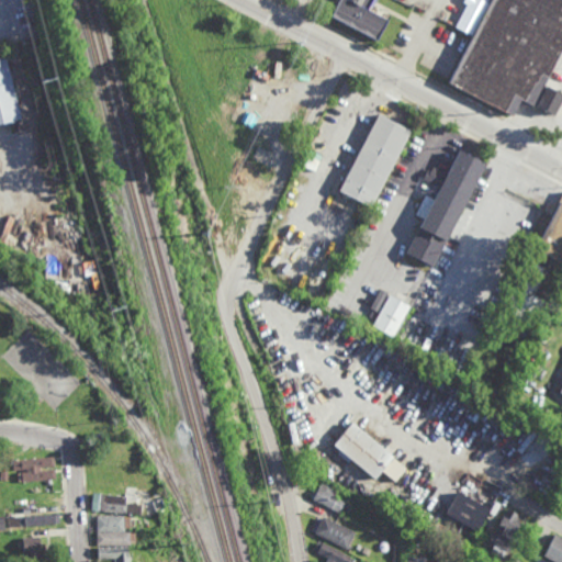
[(375,0),(370,12),(389,22),(378,43),(330,19),(339,0),(375,0)]
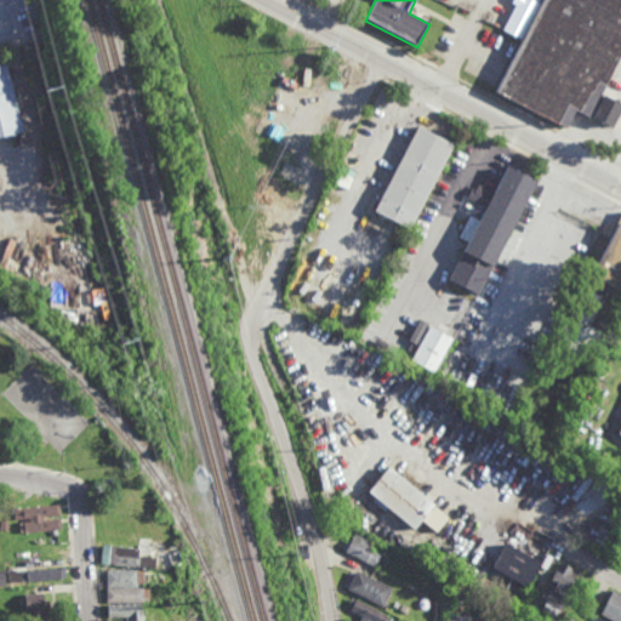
[(620,0),(620,51),(605,83),(598,79),(582,109),(577,107),(567,129),(493,90),(520,38),(502,28),(516,1),(513,0),(620,0)]
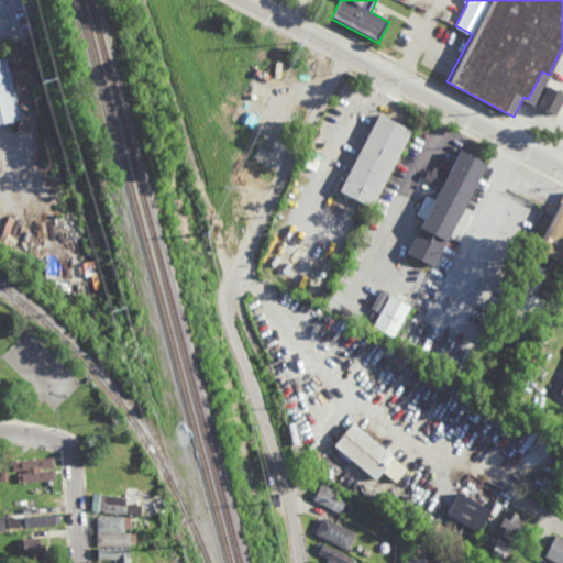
[(41,69),(34,42),(40,41),(46,68),(41,69)]
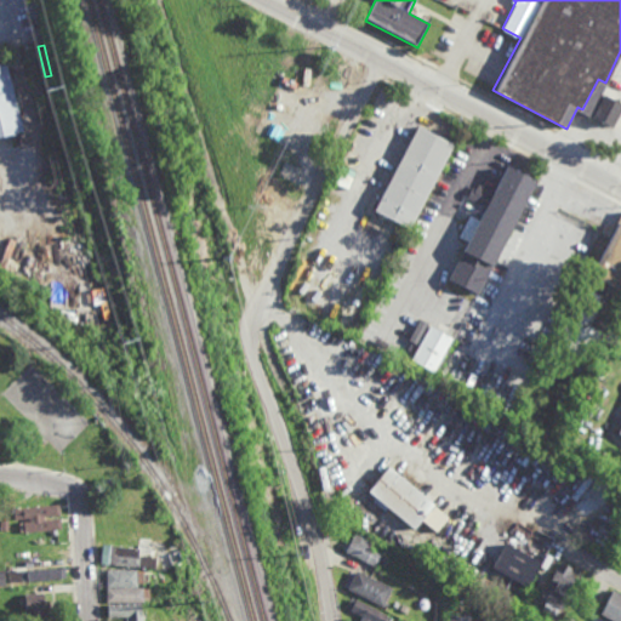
[(11,77),(16,77),(18,87),(13,89),(24,129),(0,135),(0,60),(6,58),(11,77)]
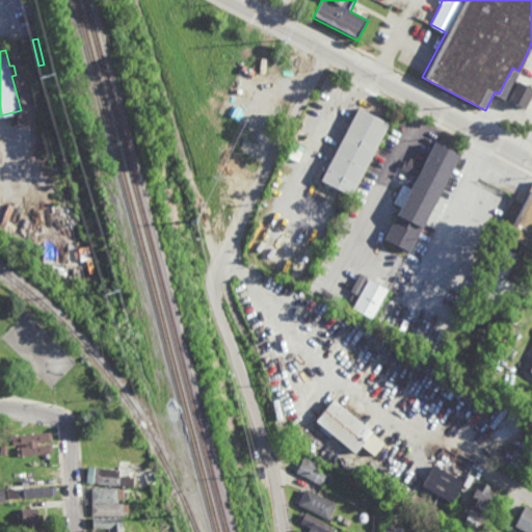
[(531,92),(525,108),(507,100),(519,78),(531,84),(531,92)]
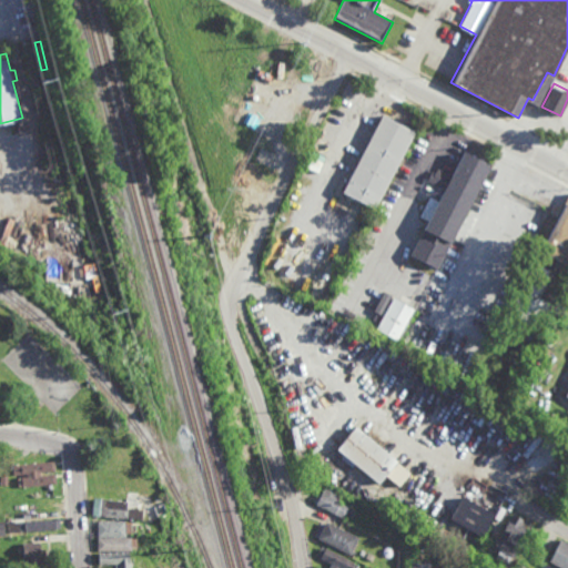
[(374,209),(341,192),(382,113),(415,130),(374,209)]
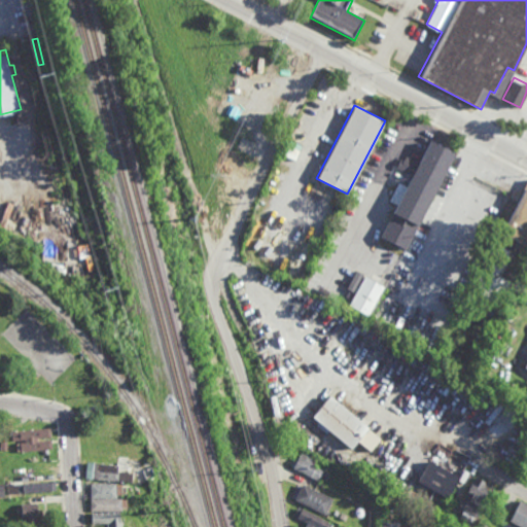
[(250,156),(235,149),(241,136),(257,143),(250,156)]
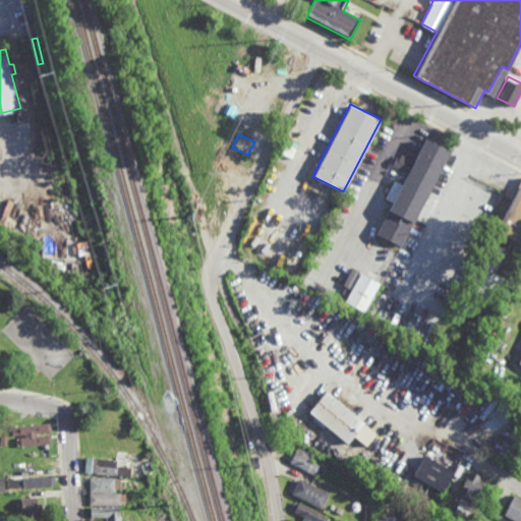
[(401,246),(386,239),(383,245),(377,241),(380,235),(377,233),(406,173),(391,165),(396,156),(399,157),(401,153),(414,160),(425,136),(450,150),(401,246)]
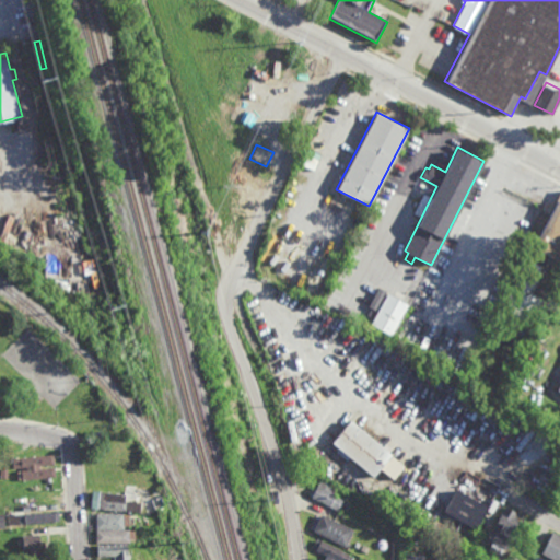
[(302,186),(291,179),(308,148),(319,153),(302,186)]
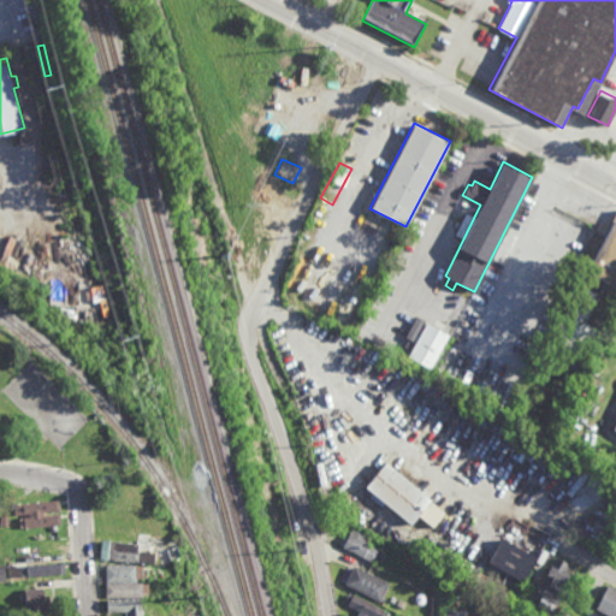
[(474,219),(466,214),(455,236),(465,240),(474,219)]
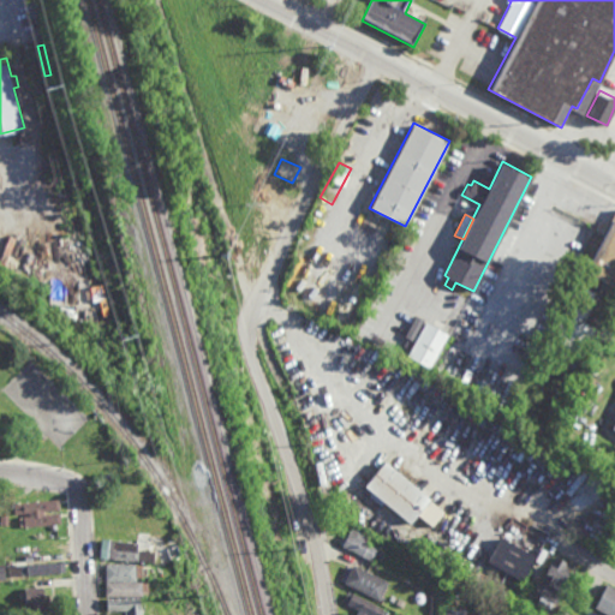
[(614,286),(586,272),(614,214),(614,286)]
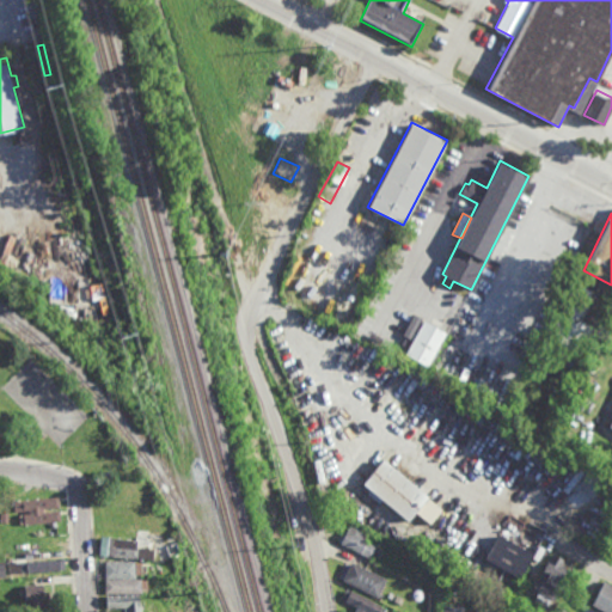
[(563,353),(552,326),(581,271),(599,281),(593,289),(597,292),(581,318),(594,328),(585,346),(563,353)]
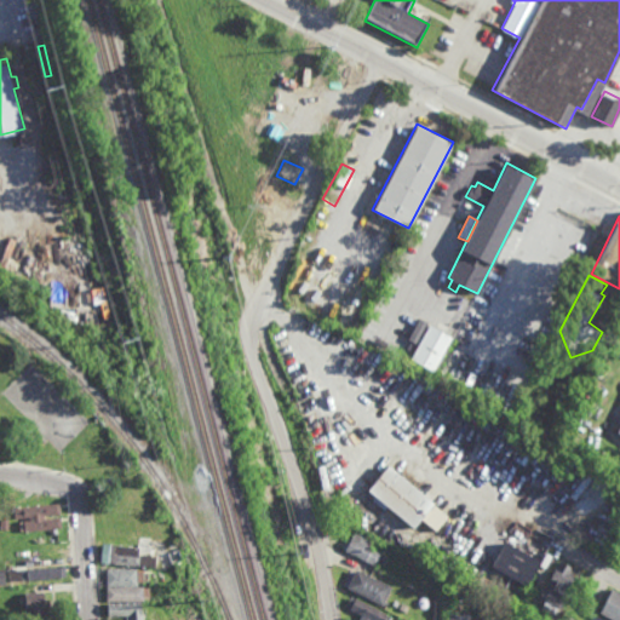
[(619,306),(609,327),(595,320),(608,294),(619,300),(619,306)]
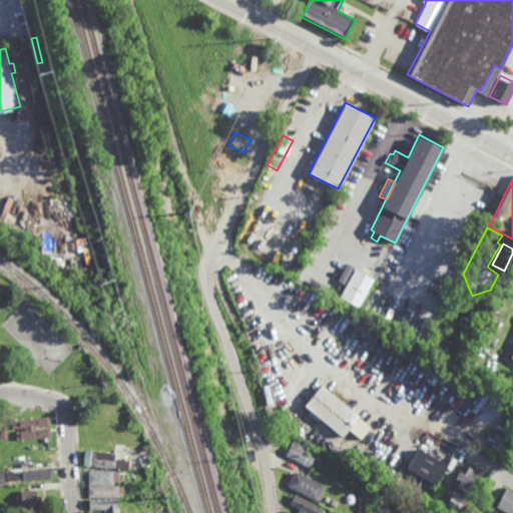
[(358,307),(339,297),(355,269),(375,278),(358,307)]
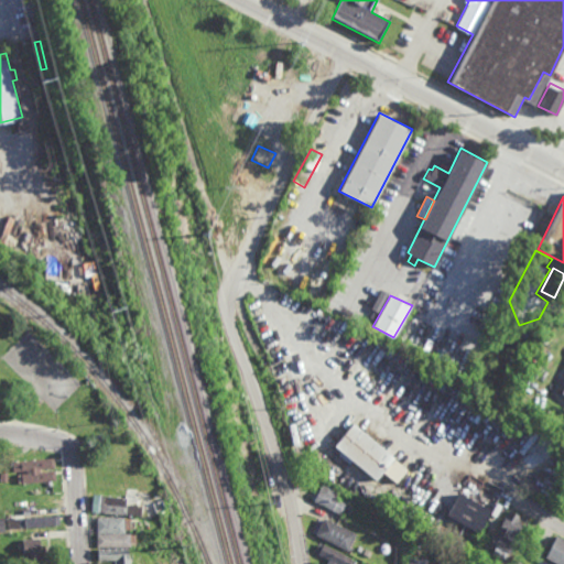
[(376,480),(334,446),(353,423),(394,458),(376,480)]
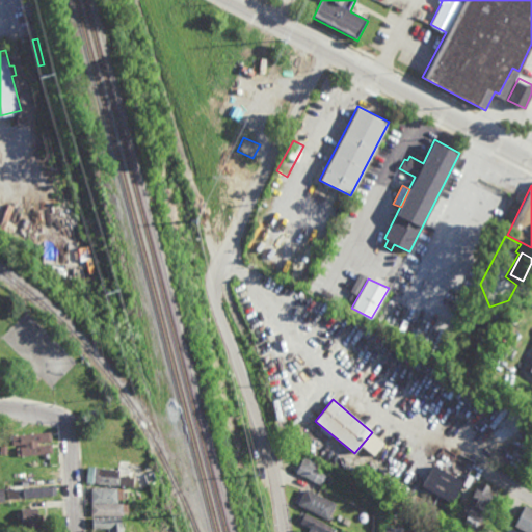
[(37,445),(51,444),(52,454),(21,456),(20,447),(25,446),(25,445),(12,446),(11,435),(51,432),(51,442),(37,443),(37,445)]
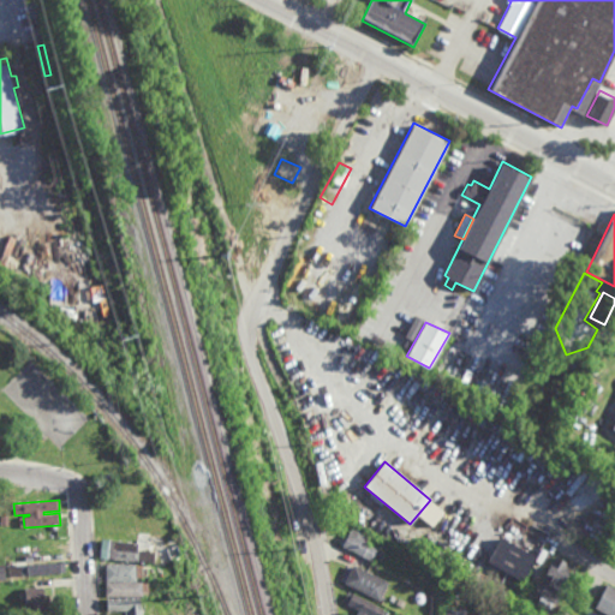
[(515,593),(499,584),(532,525),(549,535),(515,593)]
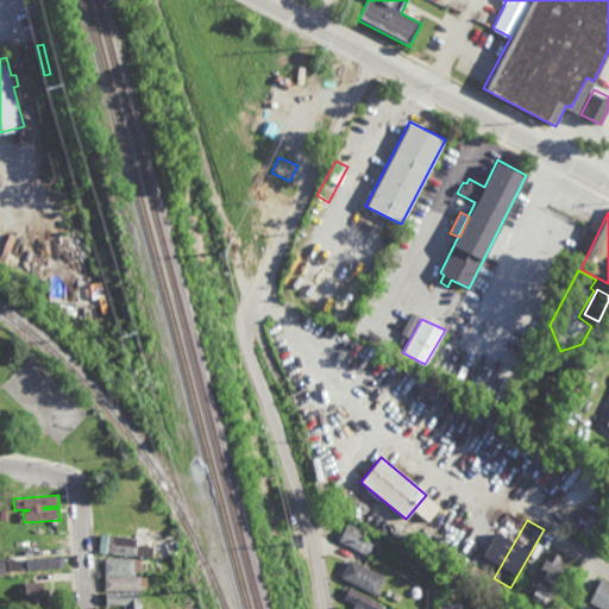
[(363,537),(381,547),(377,556),(370,551),(368,556),(336,538),(339,532),(343,533),(349,521),(366,532),(363,537)]
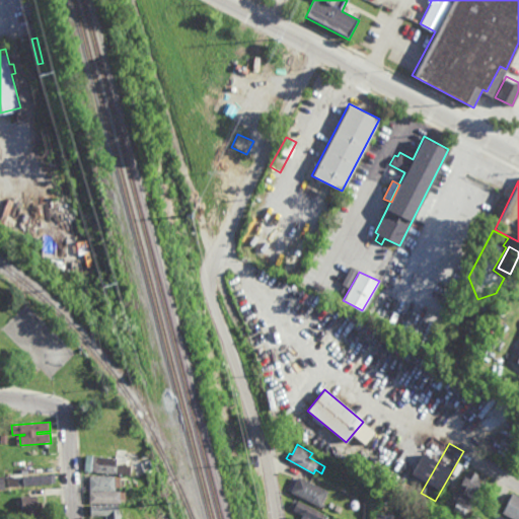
[(126,456),(116,456),(116,447),(127,448),(126,456)]
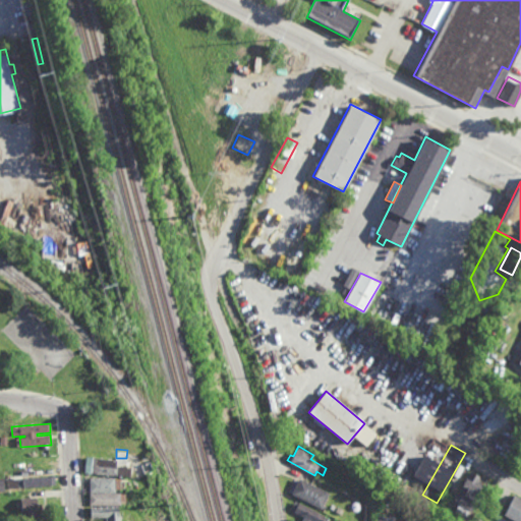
[(100,459),(100,457),(103,458),(103,459),(107,459),(107,458),(112,458),(112,459),(116,459),(116,467),(131,468),(131,476),(122,476),(122,478),(119,477),(119,476),(109,475),(109,476),(106,476),(106,475),(84,474),(85,457),(97,458),(100,459)]
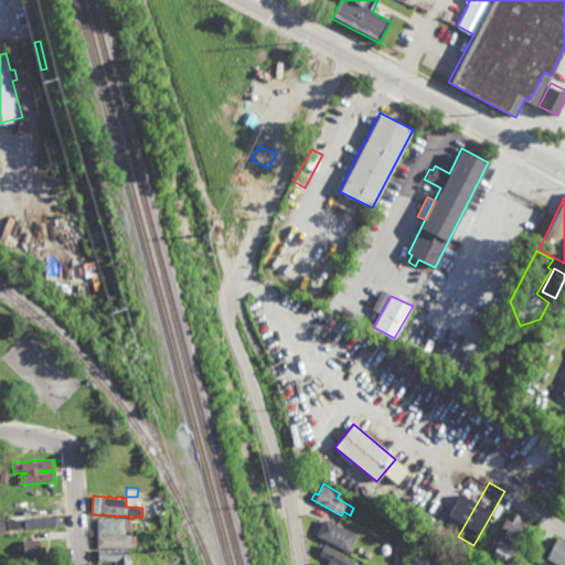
[(163,505),(164,505),(167,510),(149,519),(142,504),(152,501),(153,503),(161,500),(163,505)]
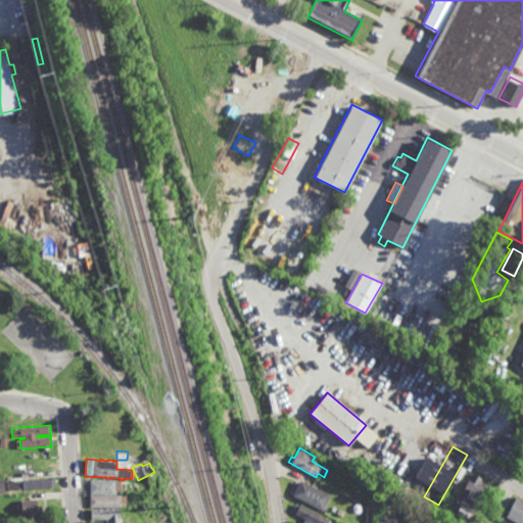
[(492,483),(481,505),(479,504),(473,514),(459,506),(459,505),(456,503),(465,486),(462,485),(465,480),(468,482),(473,473),(492,483)]
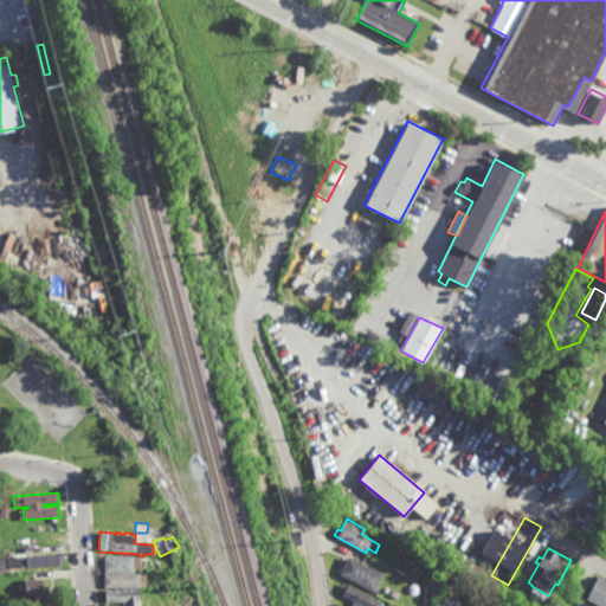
[(58,555),(64,555),(64,565),(59,565),(59,566),(8,568),(7,558),(26,558),(26,555),(58,554),(58,555)]
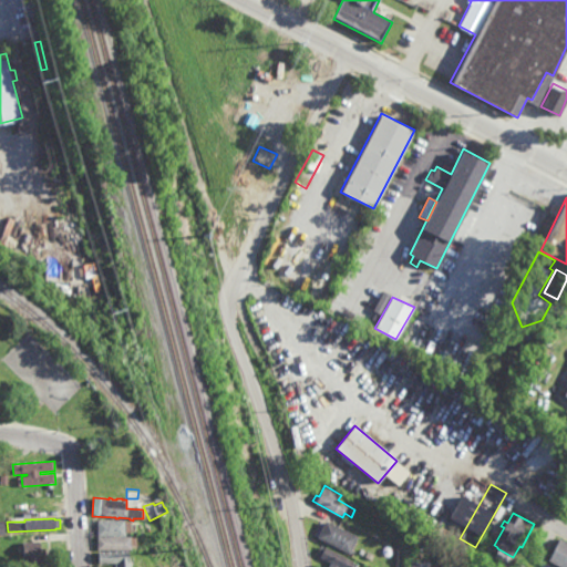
[(125,522),(131,522),(132,533),(126,533),(126,536),(98,536),(98,521),(125,521),(125,522)]
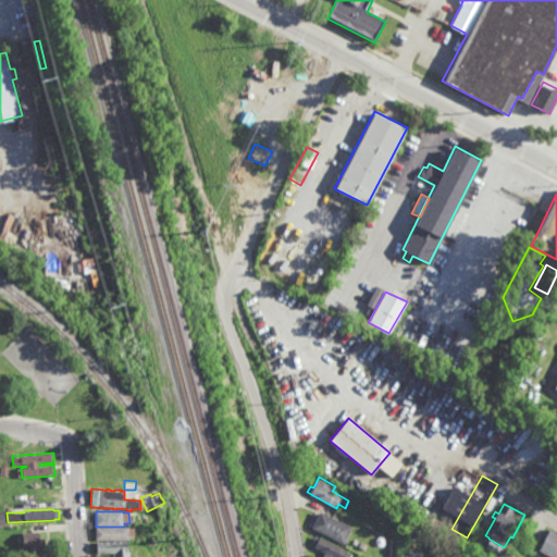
[(353,528),(350,532),(351,532),(349,536),(348,536),(346,540),(349,541),(347,544),(345,543),(344,544),(312,528),(313,525),(310,524),(317,511),(320,514),(321,511),(353,528)]
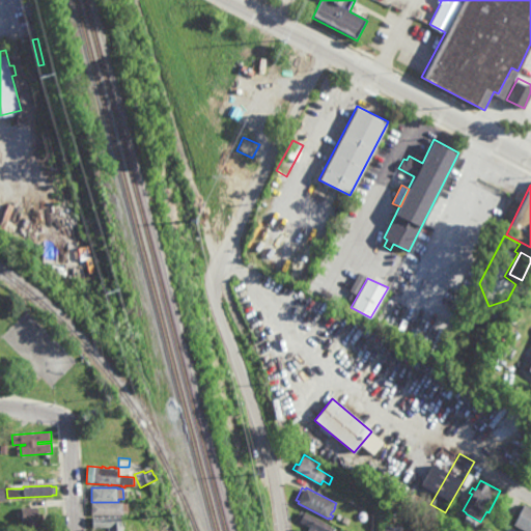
[(123,503),(129,503),(129,511),(123,511),(123,515),(91,515),(91,503),(123,503)]
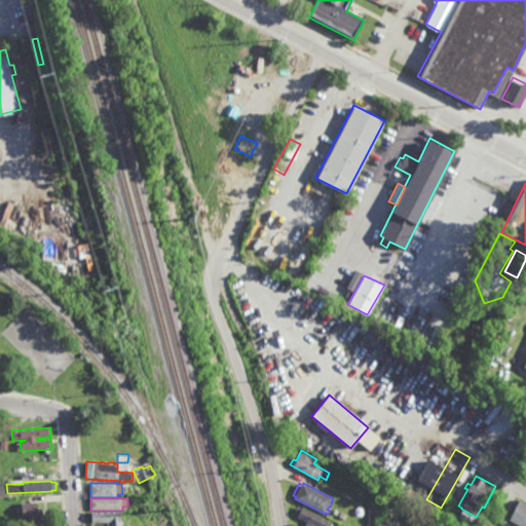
[(525,525),(520,525),(510,520),(515,511),(512,510),(518,498),(525,502),(525,525)]
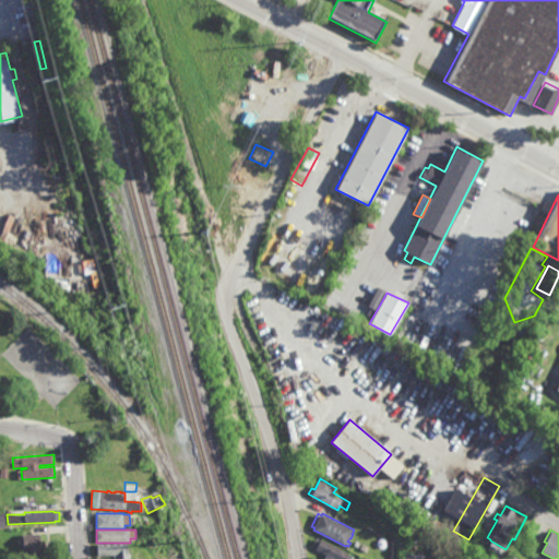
[(45,549),(44,549),(44,558),(23,558),(23,547),(19,547),(19,538),(23,538),(23,534),(39,534),(39,540),(45,540),(45,549)]
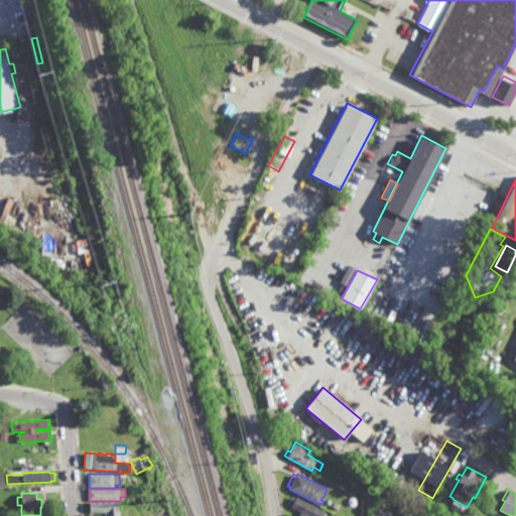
[(296,498),(324,511),(323,512),(326,514),(325,515),(298,515),(301,512),(291,507),(292,506),(288,504),(292,496),(296,498)]
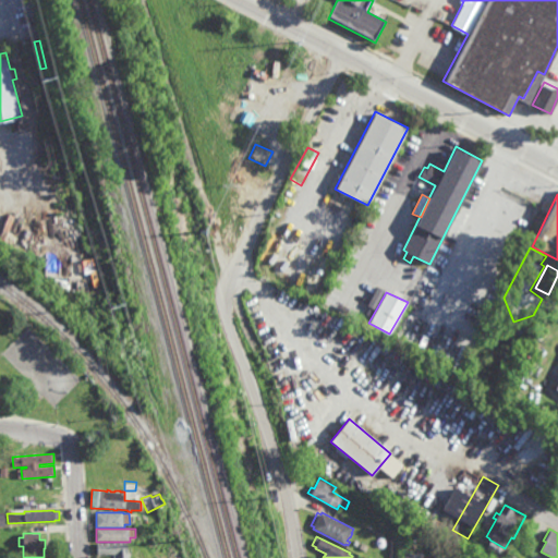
[(128,557),(112,557),(112,555),(97,556),(96,543),(128,542),(128,553),(129,553),(128,557)]
